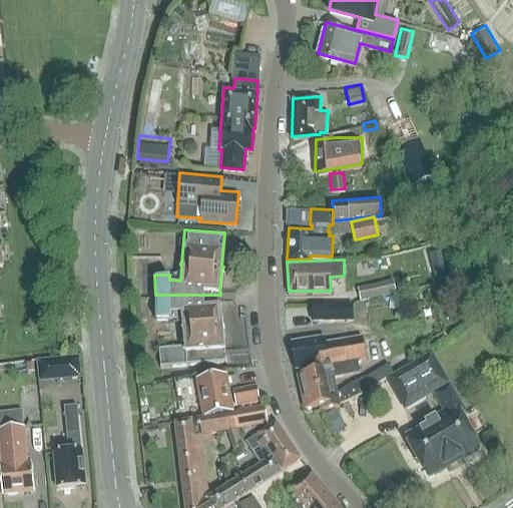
[(393,279),(393,277),(357,285),(359,298),(407,287),(405,277),(393,279)]
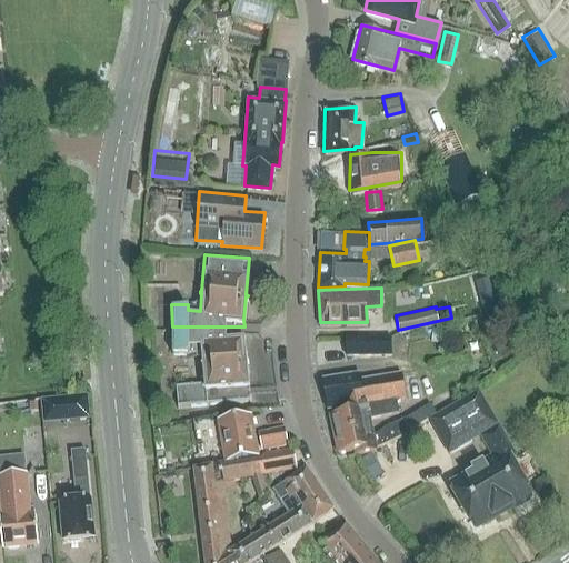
[(247,358),(245,333),(245,327),(172,327),(172,351),(189,351),(189,344),(200,343),(202,362),(201,362),(201,363),(202,363),(203,380),(175,383),(177,403),(250,395),(247,359),(248,359),(248,358),(247,358)]
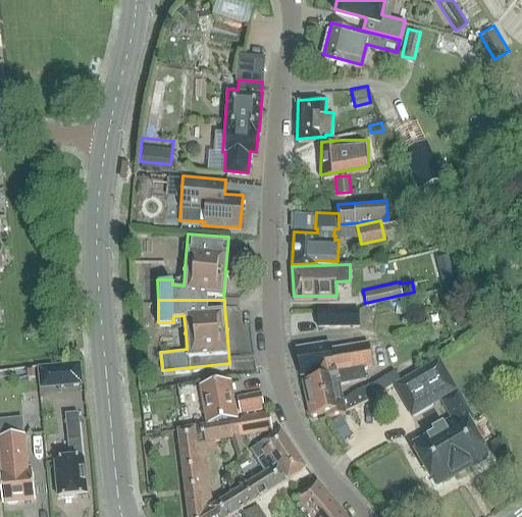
[(317,323),(358,323),(358,307),(317,307),(317,323)]
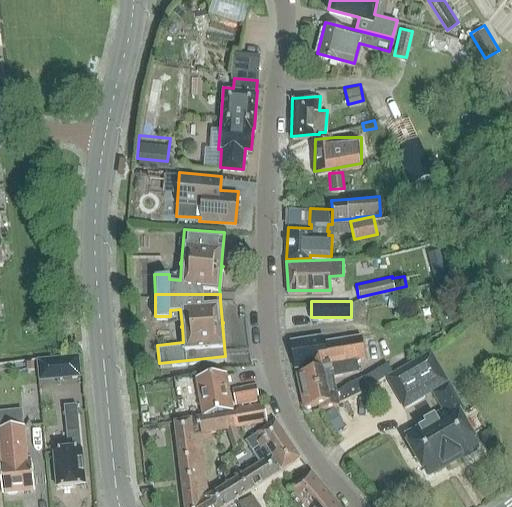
[(323,334),(291,339),(295,366),(310,363),(345,357),(356,355),(364,354),(360,334),(342,337),(324,340),(323,334)]
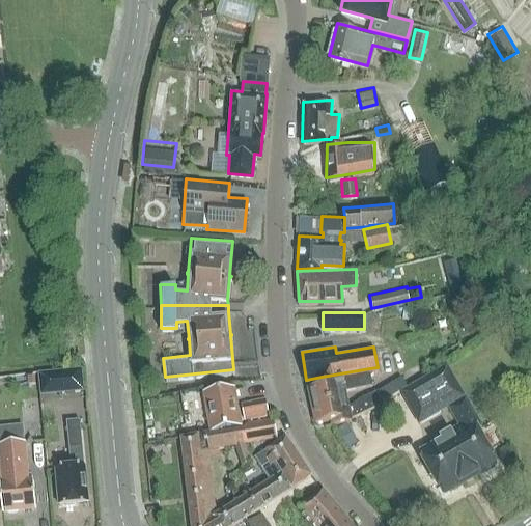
[(446,363),(401,389),(418,419),(463,393),(446,363)]
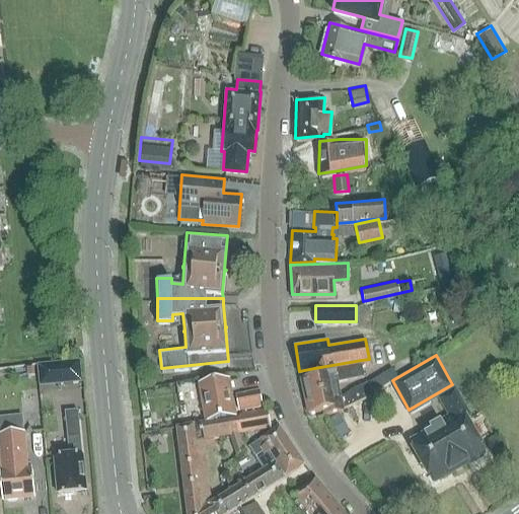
[(56,358),(58,378),(82,376),(80,356),(56,358)]
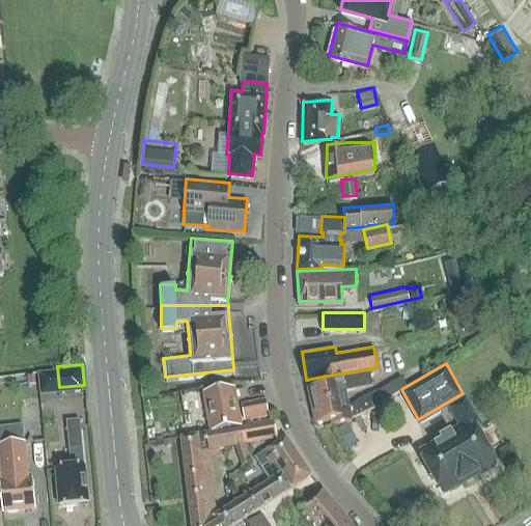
[(323,381),(307,384),(311,403),(345,395),(344,388),(372,382),(369,368),(358,370),(322,377),(323,381)]
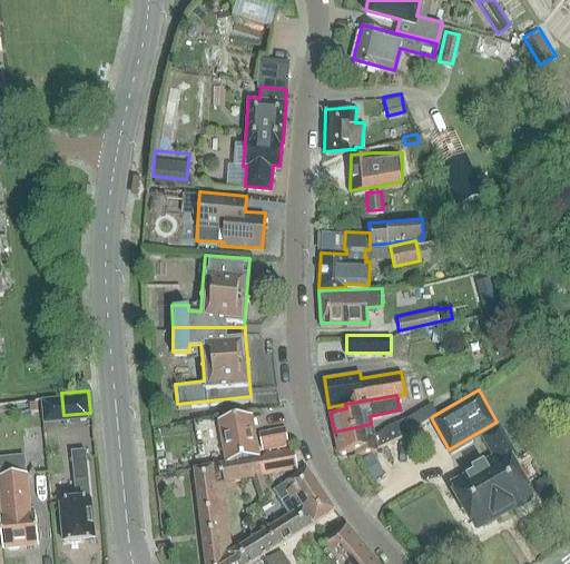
[(371,424),(334,432),(338,451),(355,447),(356,453),(376,448),(375,445),(409,426),(409,425),(435,412),(430,401),(404,417),(385,426),(373,434),(371,424)]
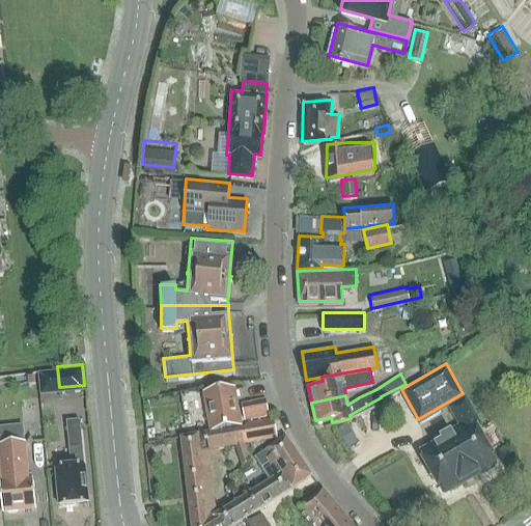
[(210,428),(241,422),(233,384),(229,386),(229,385),(203,390),(210,428)]
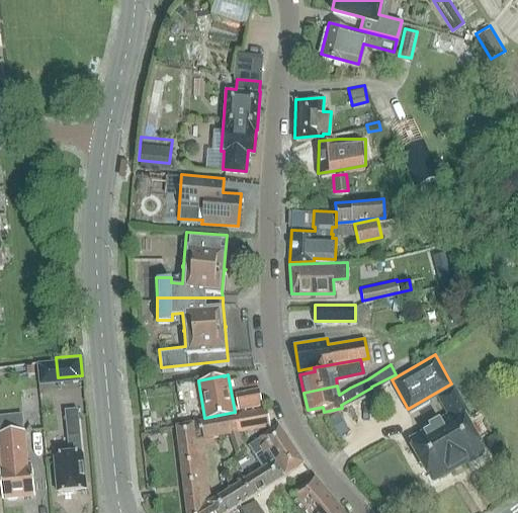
[(262,402),(259,386),(235,391),(238,407),(262,402)]
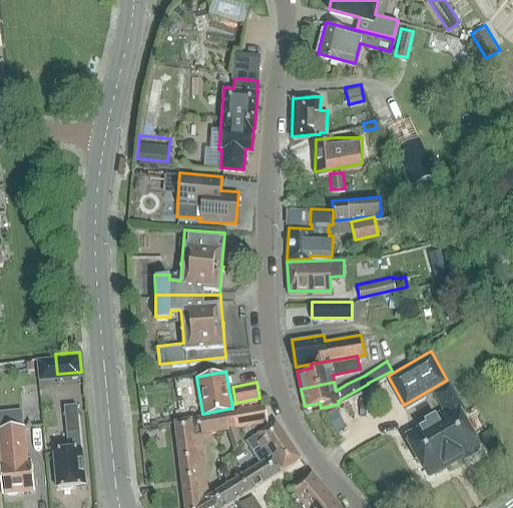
[(427,473),(478,444),(459,411),(464,408),(449,382),(434,391),(444,409),(421,423),(423,426),(406,436),(427,473)]
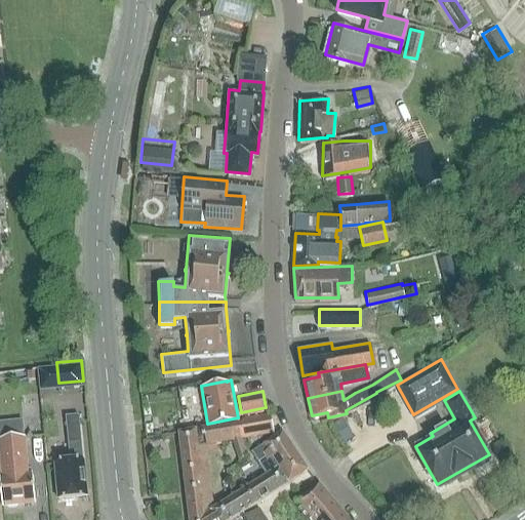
[(196,427),(177,429),(189,519),(225,519),(226,519),(215,505),(213,507),(207,511),(198,444),(205,443),(221,440),(238,436),(272,429),(273,429),(270,410),(242,416),(243,420),(218,425),(218,423),(196,428),(196,427)]
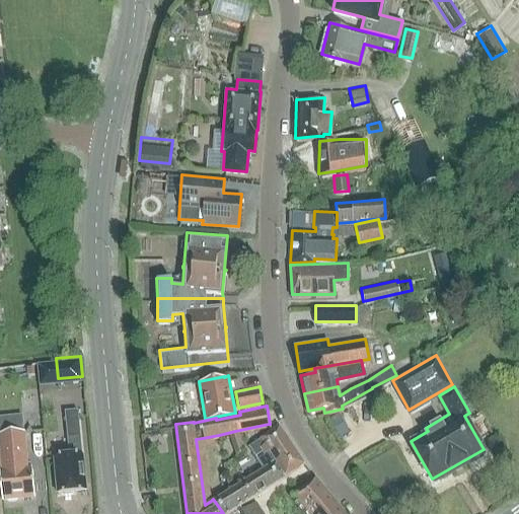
[(73,490),(85,489),(82,452),(81,452),(77,407),(64,409),(68,453),(54,454),(57,491),(61,491),(64,493),(69,492),(73,490)]
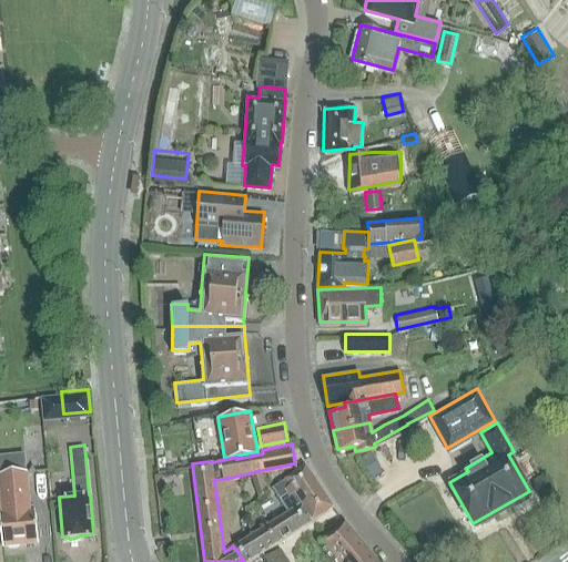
[(371,474),(381,469),(369,450),(359,456),(371,474)]
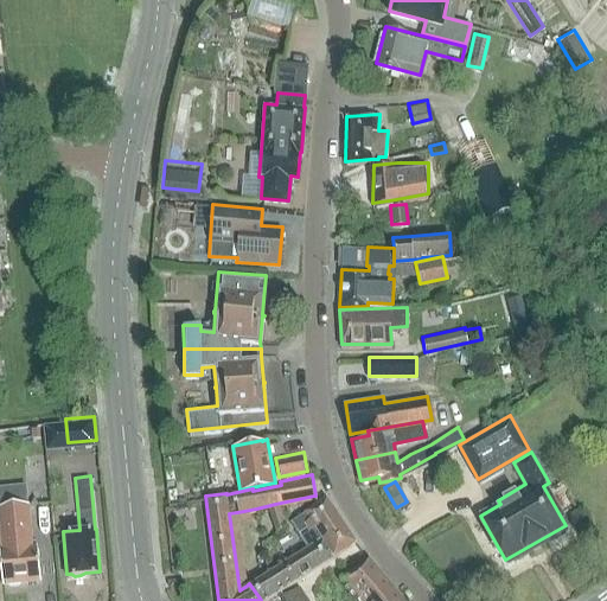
[(308,545),(249,583),(261,600),(307,570),(353,541),(356,539),(326,496),(291,518),(308,545)]
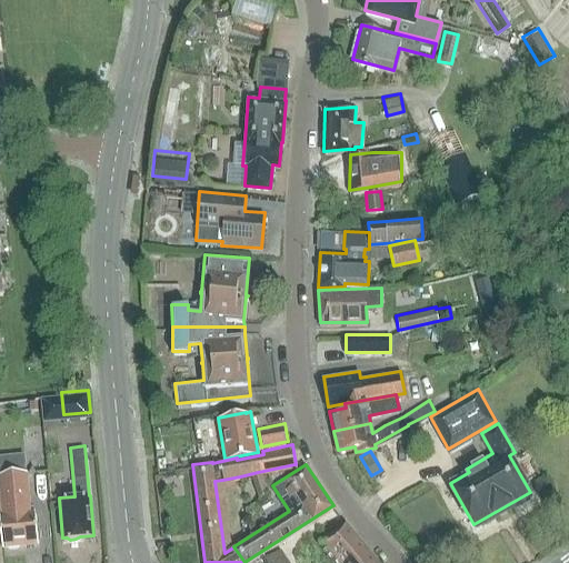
[(19,542),(37,540),(35,510),(29,511),(26,470),(6,472),(0,472),(0,524),(1,543),(6,543),(8,545),(17,544),(19,542)]
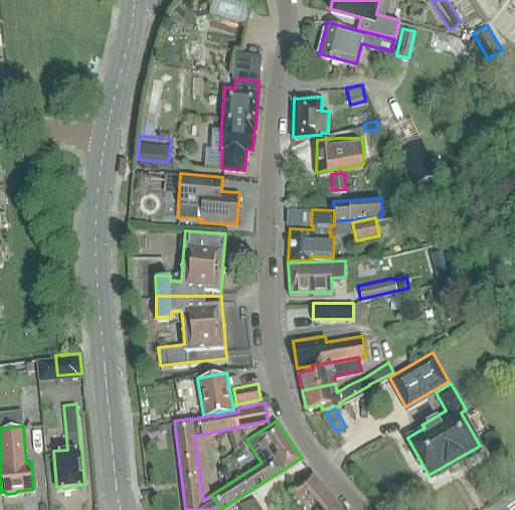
[(344,509),(312,471),(291,489),(307,509),(344,509)]
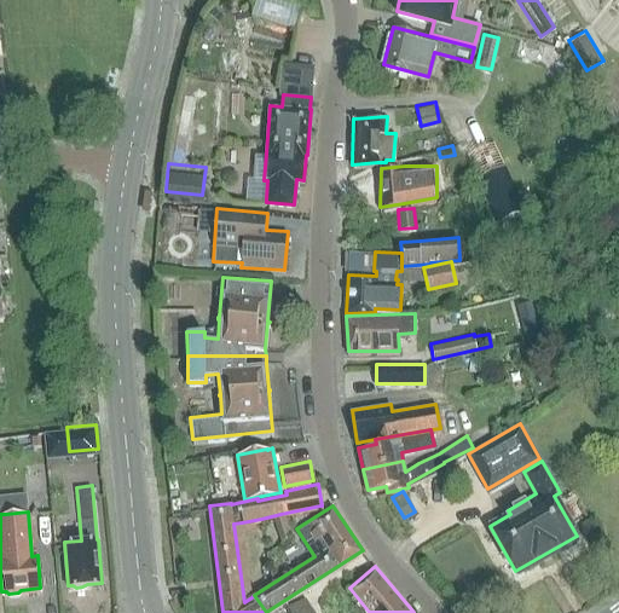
[(288,603),(287,603),(291,612),(312,612),(305,601),(307,600),(305,596),(304,596),(306,599),(291,608),(288,603)]
